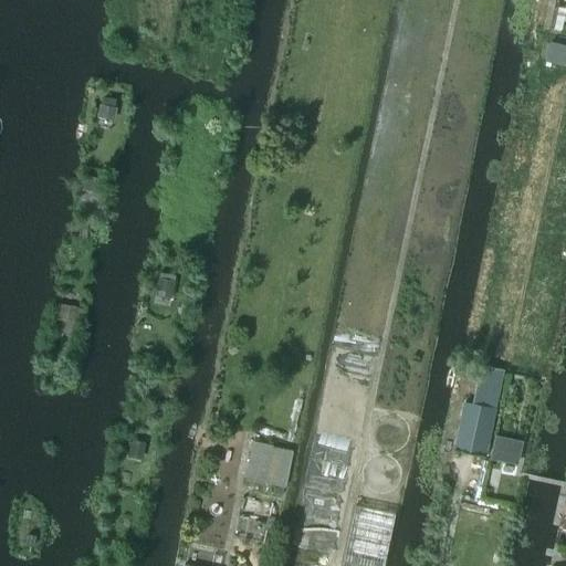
[(548,1),(542,28),(552,30),(556,8),(557,3),(548,1)]
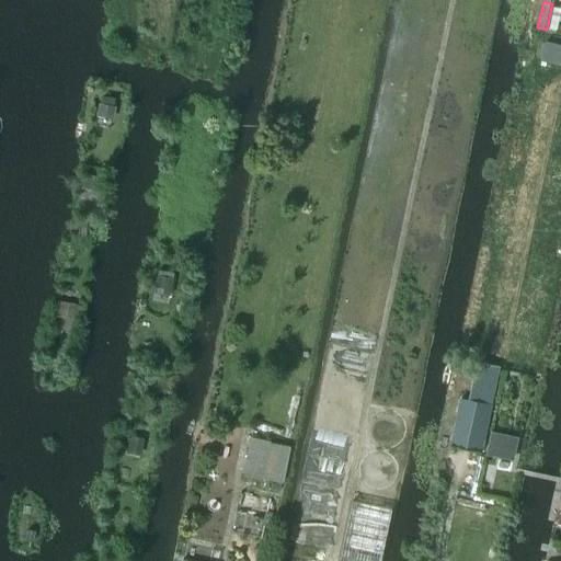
[(560,45),(546,43),(541,59),(560,63),(560,61),(560,45)]
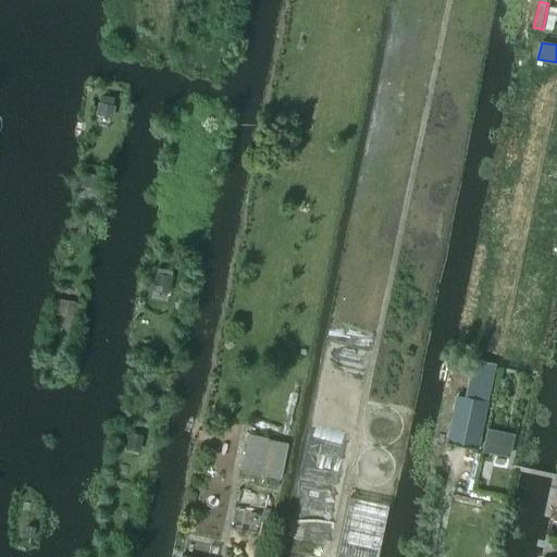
[(112,120),(114,107),(112,107),(114,99),(101,97),(99,104),(97,103),(95,116),(112,120)]
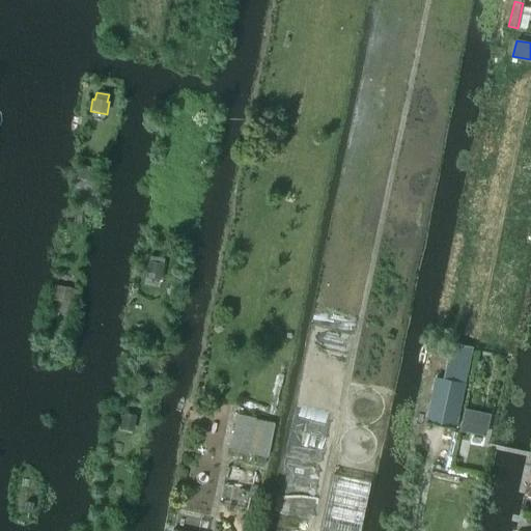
[(80,166),(77,179),(91,183),(94,169),(80,166)]
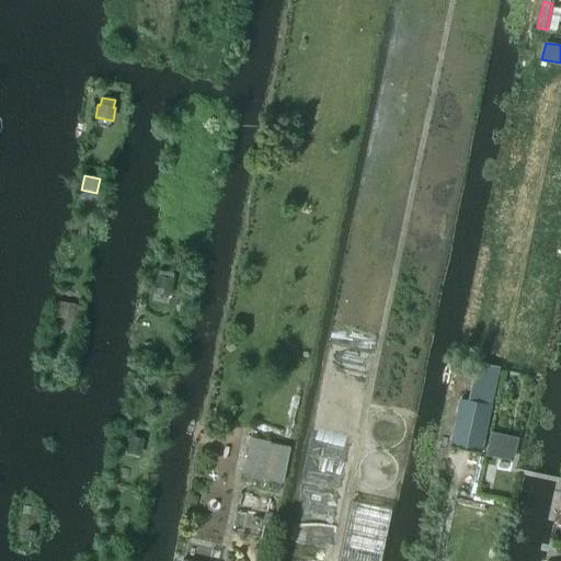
[(156,276),(152,293),(170,296),(173,279),(156,276)]
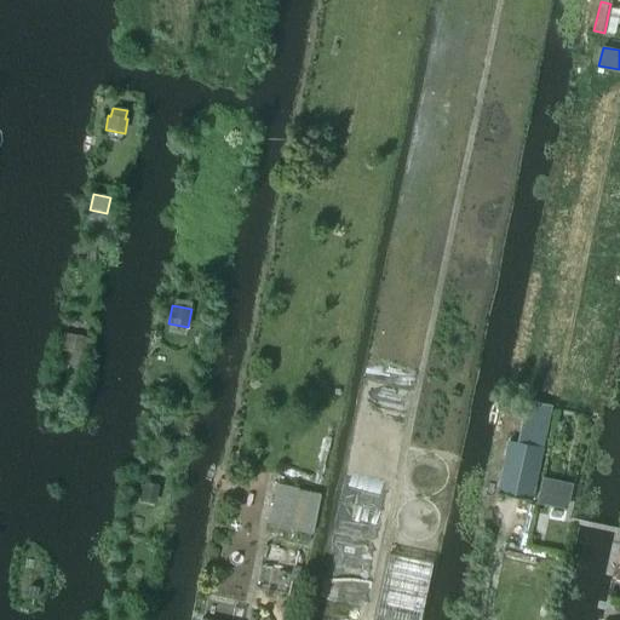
[(85,354),(87,339),(65,336),(63,350),(85,354)]
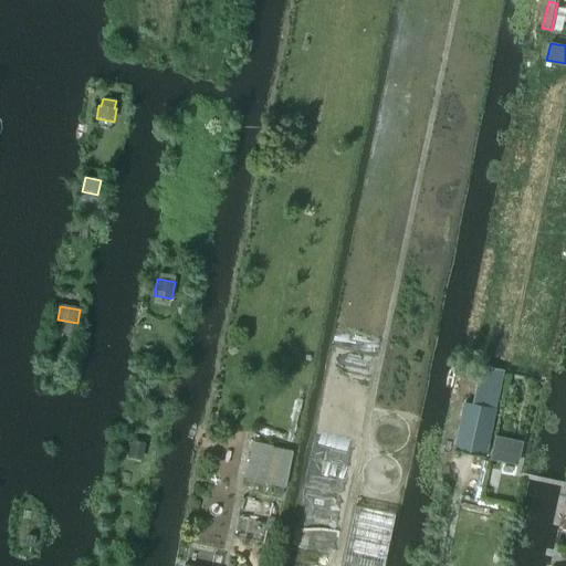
[(155,400),(152,408),(165,412),(168,404),(155,400)]
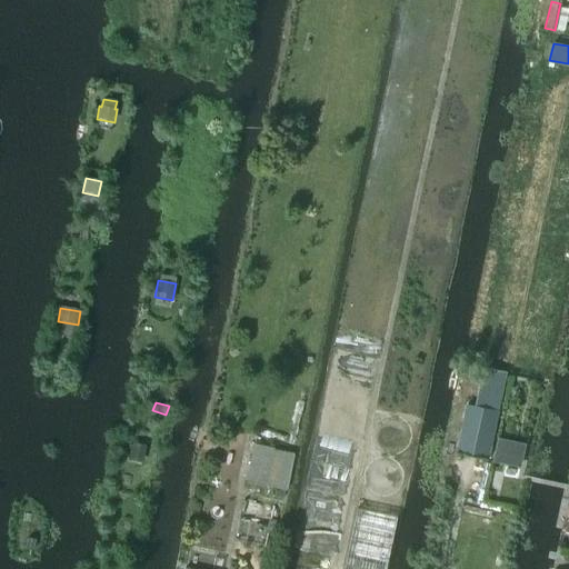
[(465,407),(455,456),(488,462),(497,413),(472,408),(465,407)]
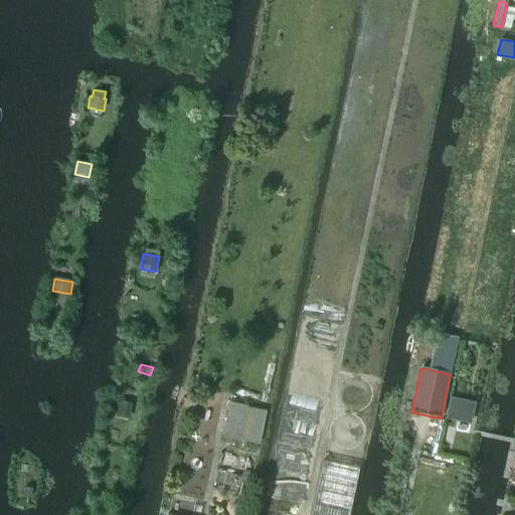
[(129,419),(132,403),(120,401),(117,416),(129,419)]
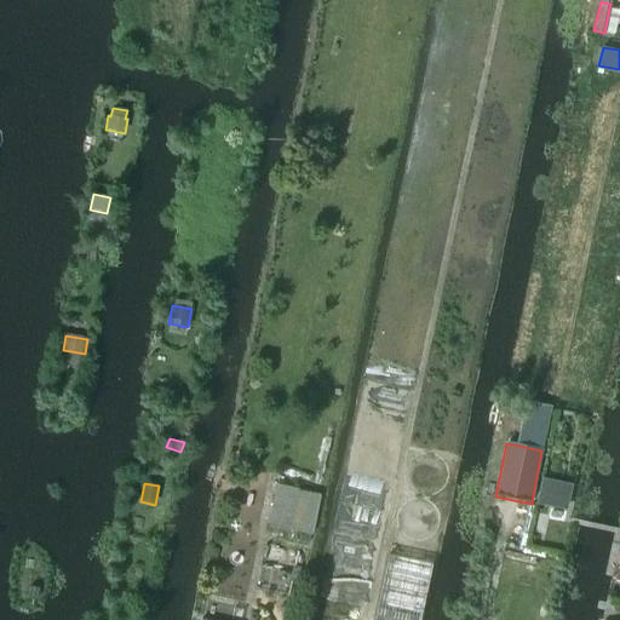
[(276,484),(268,528),(290,533),(290,529),(311,534),(319,494),(298,491),(298,489),(276,484)]
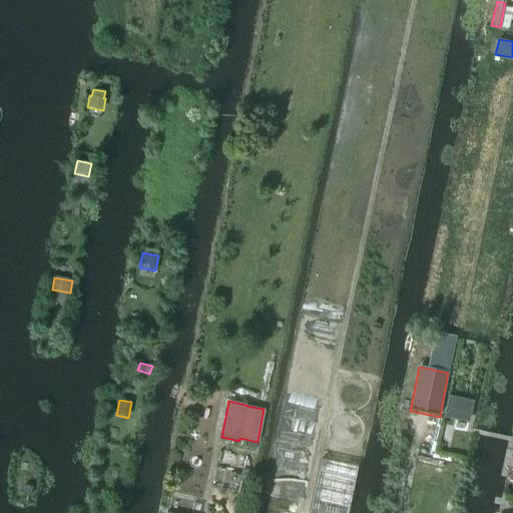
[(346,512),(357,467),(322,459),(309,512),(346,512)]
